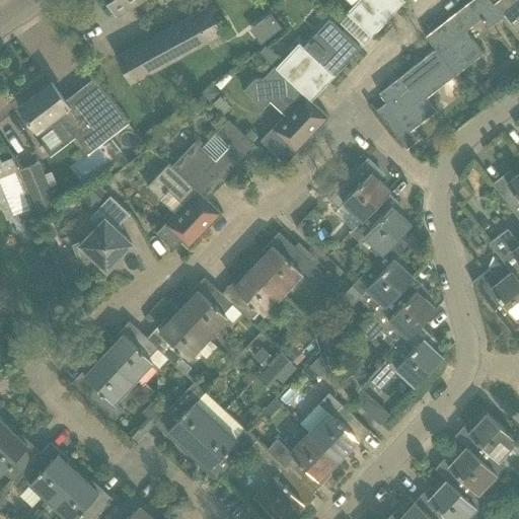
[(141,0),(107,0),(117,15),(141,0)]
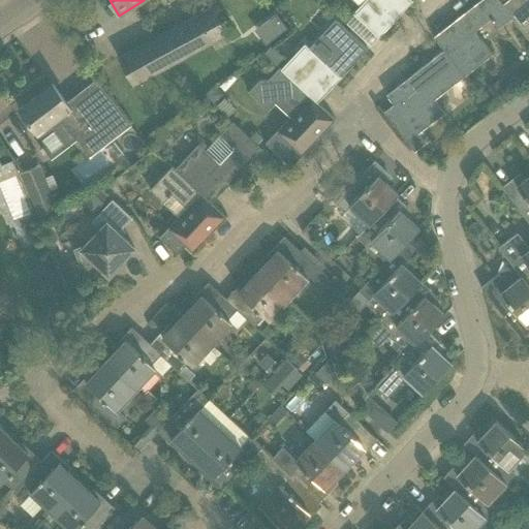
[(365,0),(353,12),(379,37),(412,1),(411,0),(365,0)]
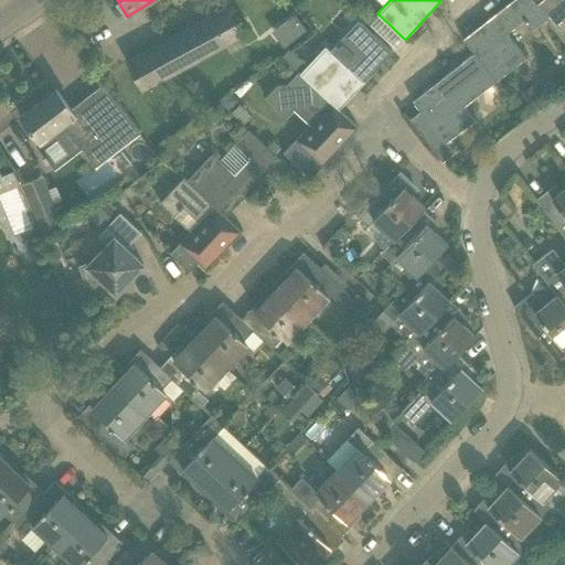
[(535,4),(536,3),(533,0),(512,0),(464,39),(473,53),(496,81),(525,57),(507,33),(523,20),(532,31),(547,19),(535,4)]
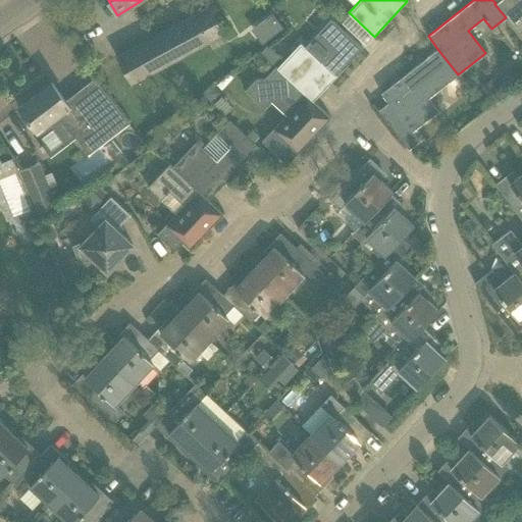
[(521,0),(500,0),(496,3),(494,4),(506,17),(521,39),(521,0)]
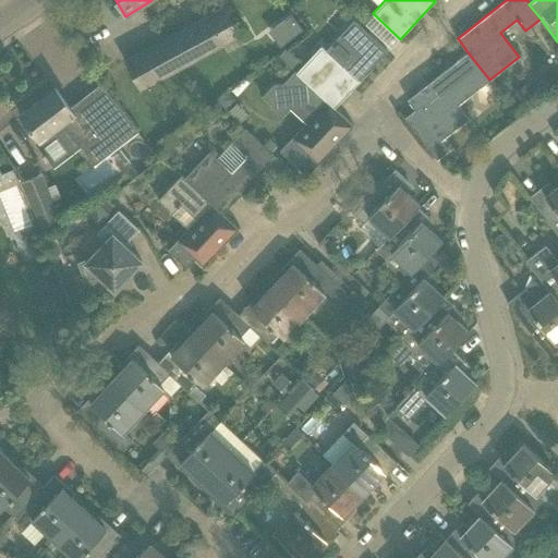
[(243,44),(240,36),(241,36),(225,7),(124,61),(141,91),(223,45),(228,52),(243,44)]
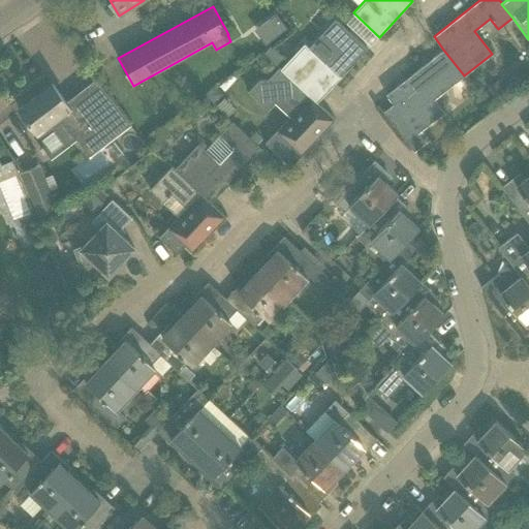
[(367,50),(343,27),(332,40),(340,48),(325,63),(305,44),(282,69),(317,102),(367,50)]
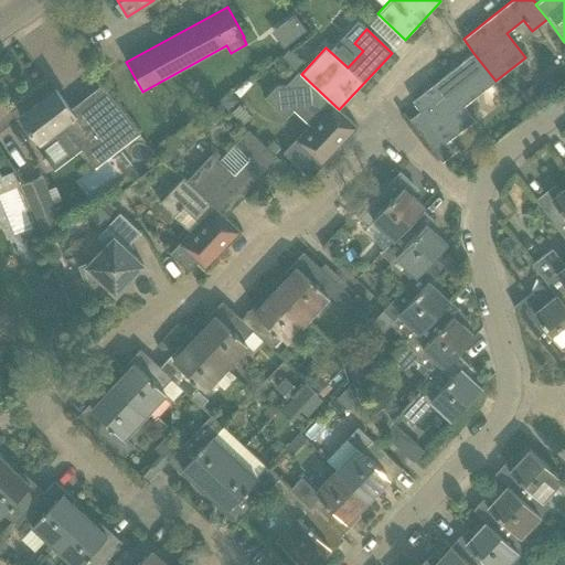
[(301,61),(289,49),(281,56),(295,68),(301,61)]
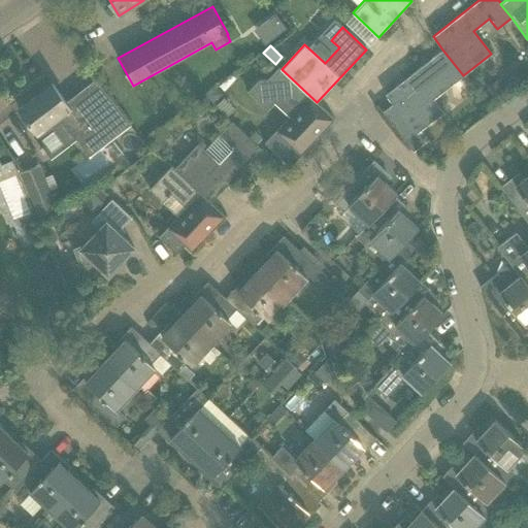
[(463,75),(442,50),(386,95),(404,119),(395,127),(414,151),(423,142),(416,133),(443,111),(433,98),(450,87),(463,75)]
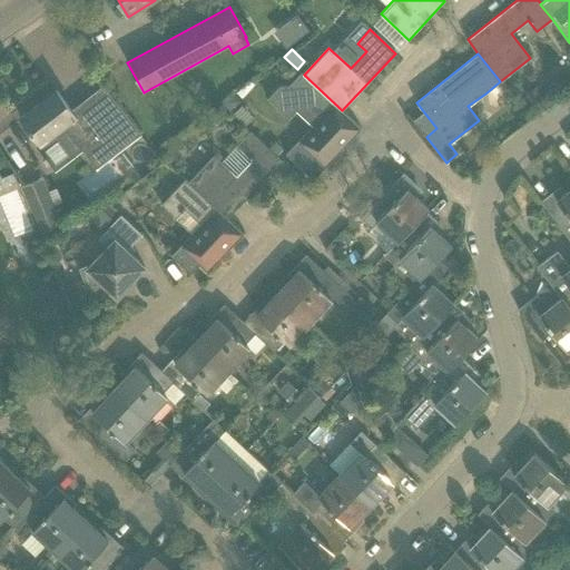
[(362,129),(342,110),(304,75),(302,72),(290,86),(279,86),(268,98),(290,118),(303,104),(320,119),(287,155),(314,180),(362,129)]
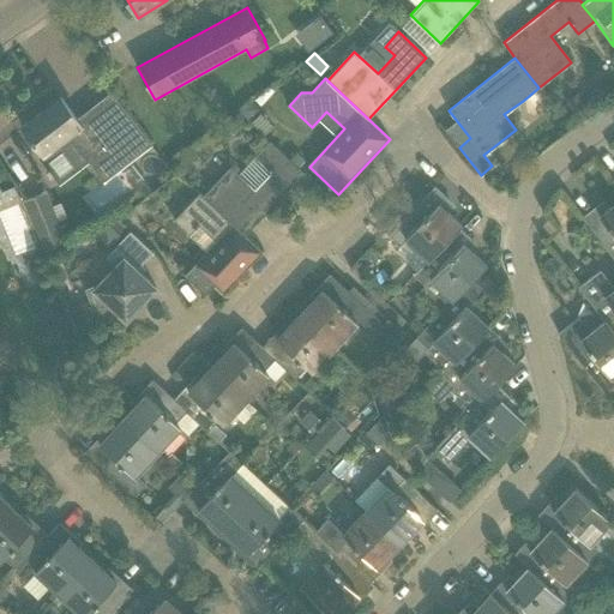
[(260,106),(274,91),(268,84),(254,100),(260,106)]
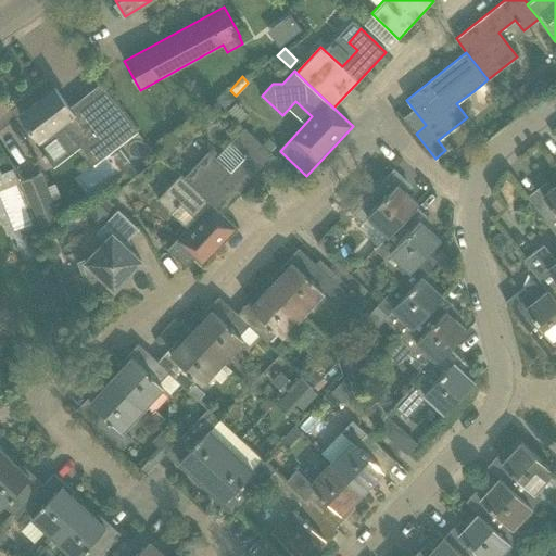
[(529,80),(515,91),(525,103),(538,92),(529,80)]
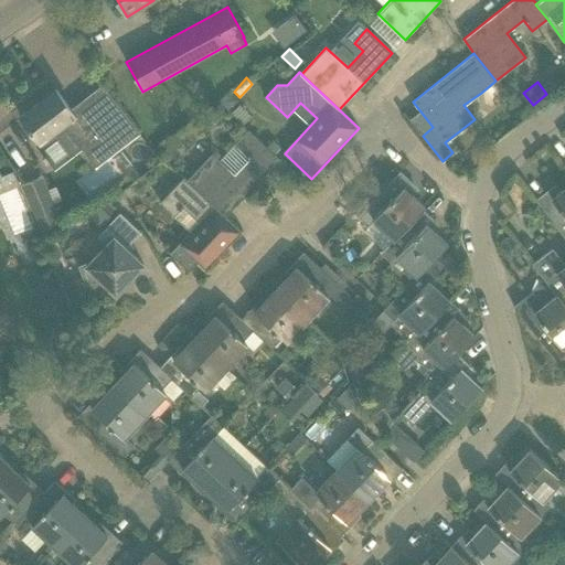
[(55,89),(20,116),(40,141),(54,130),(66,147),(74,140),(95,167),(139,132),(104,86),(72,110),(55,89)]
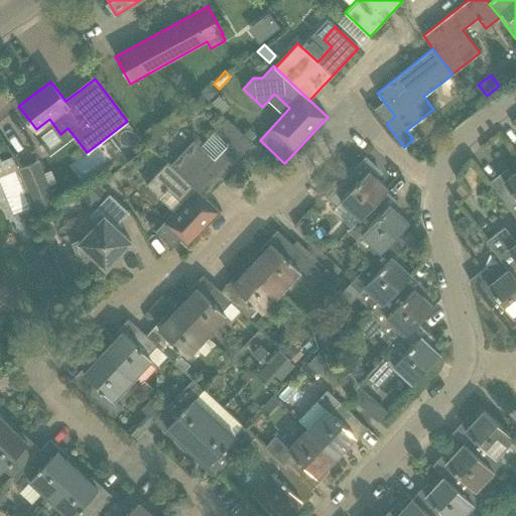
[(194,141),(171,165),(206,199),(255,146),(227,119),(215,132),(229,145),(215,160),(194,141)]
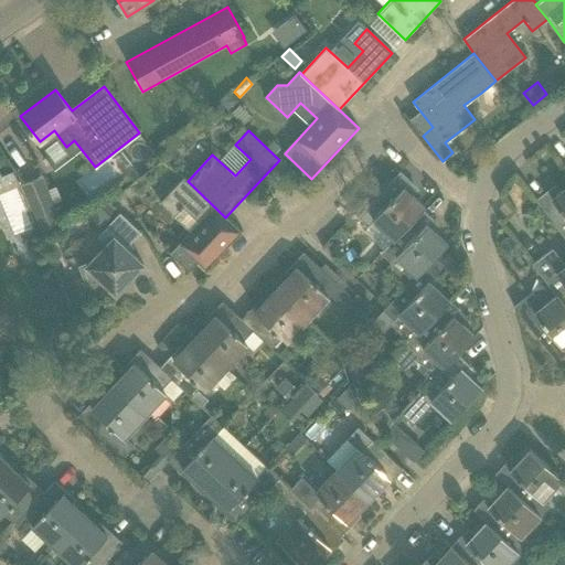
[(372,202),(358,217),(368,226),(363,231),(384,251),(394,240),(394,241),(405,228),(423,210),(425,208),(412,195),(406,190),(413,184),(400,172),(390,182),(372,202)]
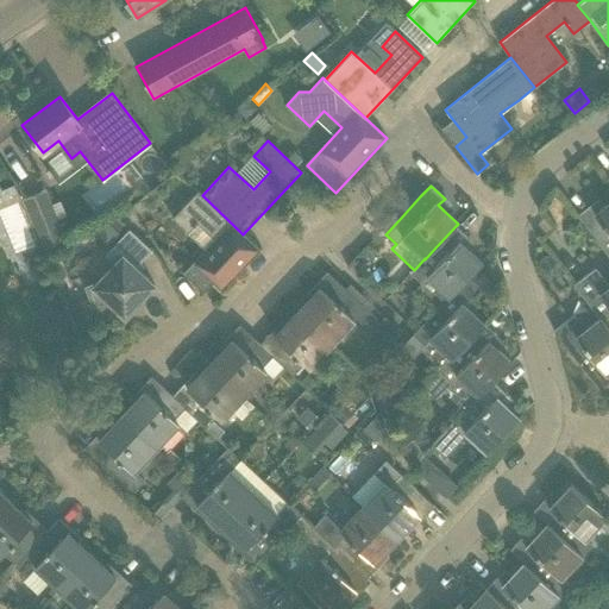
[(67,239),(46,189),(23,199),(44,249),(67,239)]
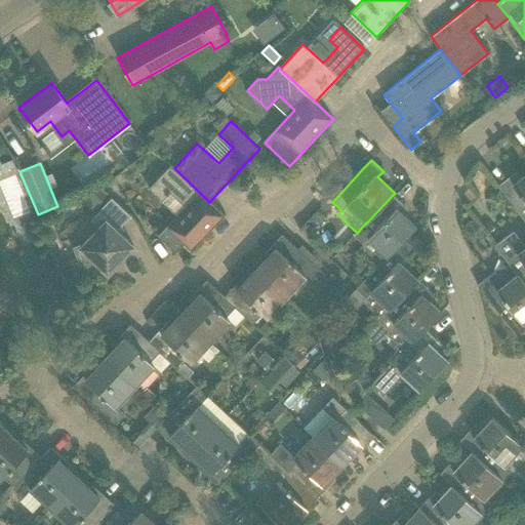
[(174,168),(171,165),(149,190),(162,202),(171,193),(186,206),(158,236),(175,252),(184,244),(191,251),(225,215),(209,202),(174,168)]
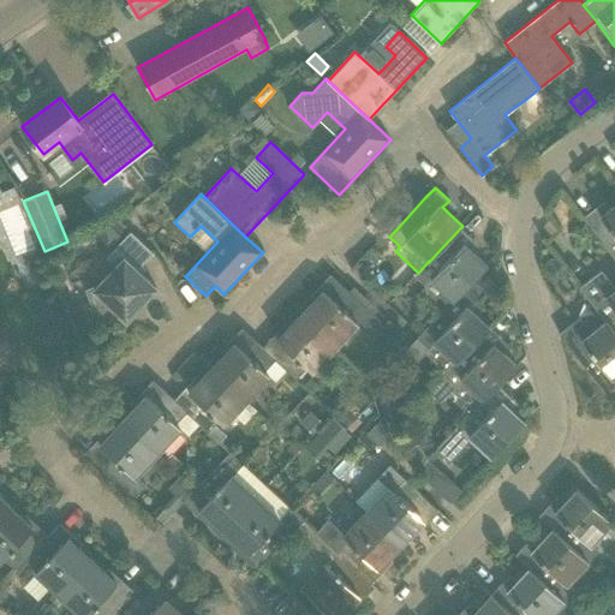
[(614,204),(601,216),(595,208),(583,218),(614,257),(614,204)]
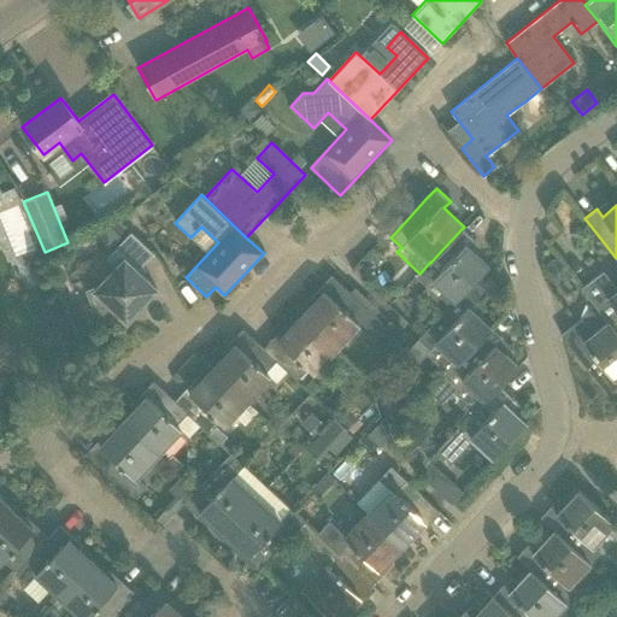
[(430,263),(430,262),(415,277),(427,288),(434,281),(456,303),(488,266),(469,248),(475,241),(462,229),(442,250),(430,263)]
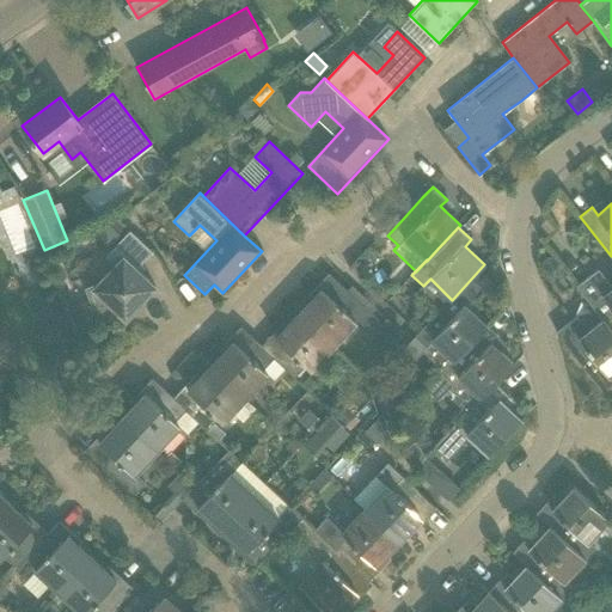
[(116,265),(99,283),(85,288),(96,313),(108,307),(126,324),(141,307),(138,304),(155,286),(141,273),(146,269),(141,264),(153,252),(130,231),(106,256),(116,265)]
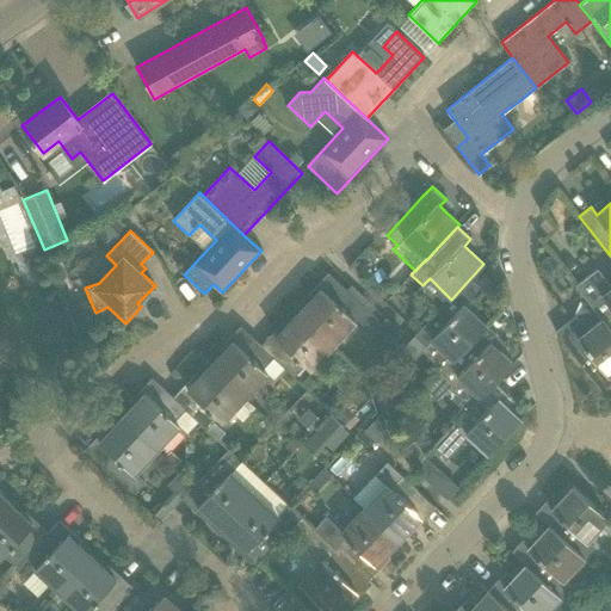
[(591,275),(578,285),(603,319),(610,328),(610,285),(605,278),(598,270),(591,275)]
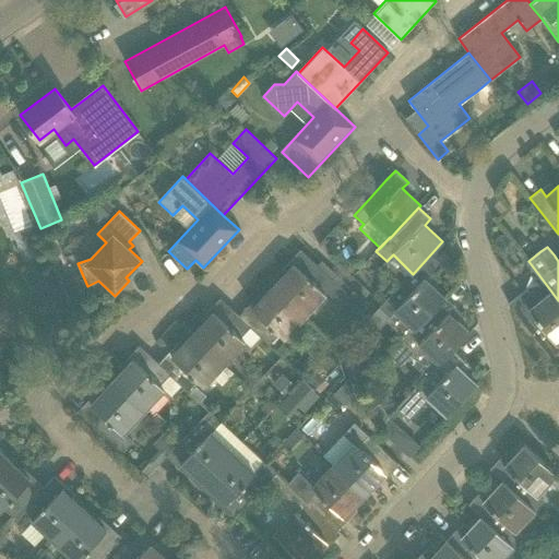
[(294,264),(273,286),(305,317),(325,295),(334,304),(345,292),(318,265),(307,276),(294,264)]
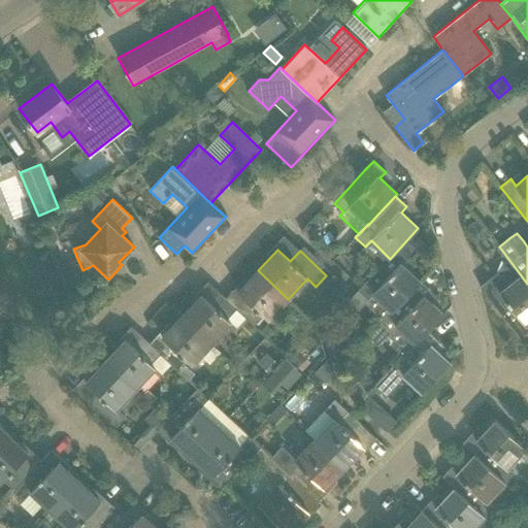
[(421,283),(401,263),(390,275),(381,266),(358,291),(368,300),(373,294),(392,311),(403,299),(404,299),(416,288),(421,283)]
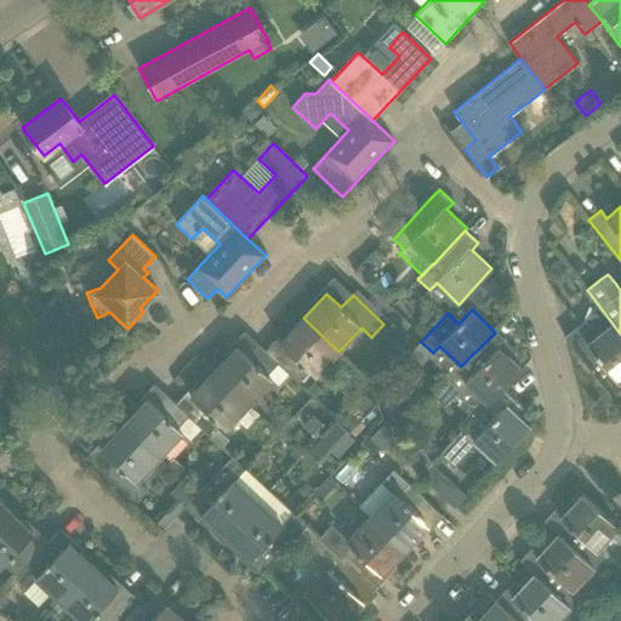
[(339,352),(303,318),(280,343),(295,357),(284,370),(300,385),(312,371),(315,376),(339,352)]
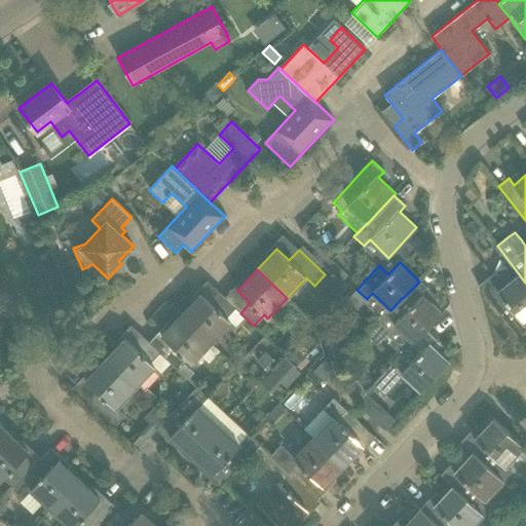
[(501,289),(491,275),(478,286),(519,337),(525,331),(525,325),(524,322),(525,320),(525,283),(519,274),(501,289)]
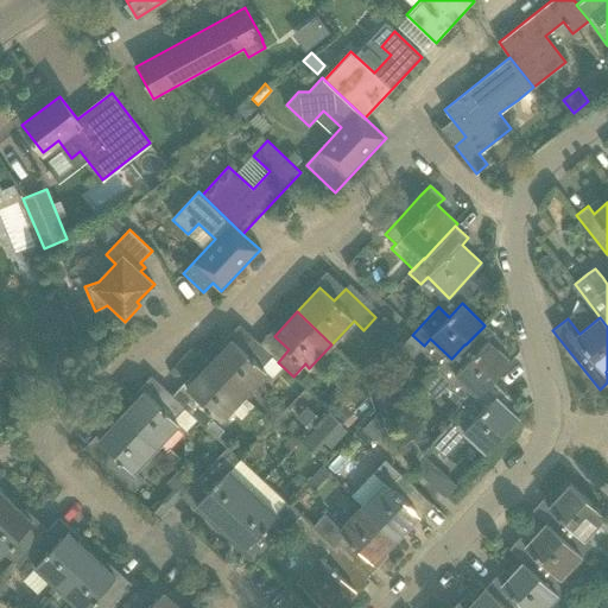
[(451,359),(438,372),(449,382),(456,377),(477,396),(477,397),(486,388),(511,362),(479,331),(466,344),(464,344),(451,359)]
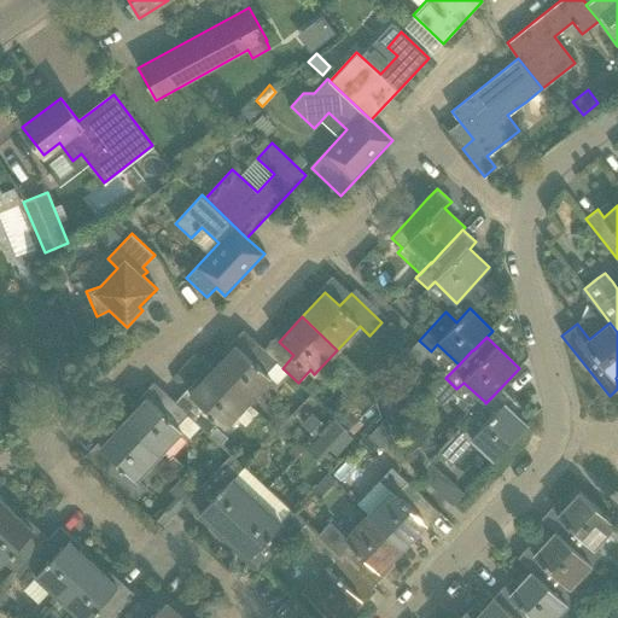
[(272,379),(251,359),(235,345),(213,369),(249,403),(272,379)]
